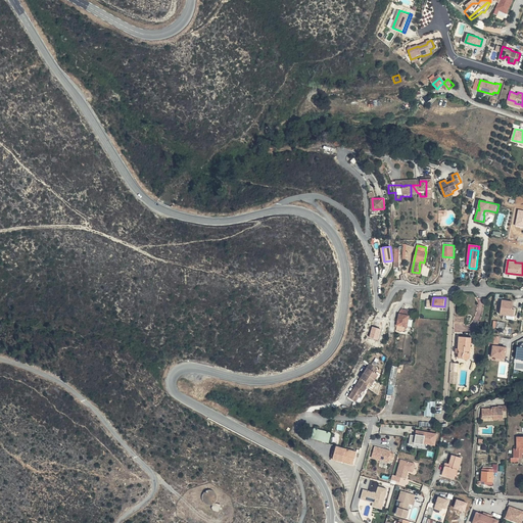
[(514,300),(502,299),(501,314),(514,315),(515,308),(513,307),(514,300)]
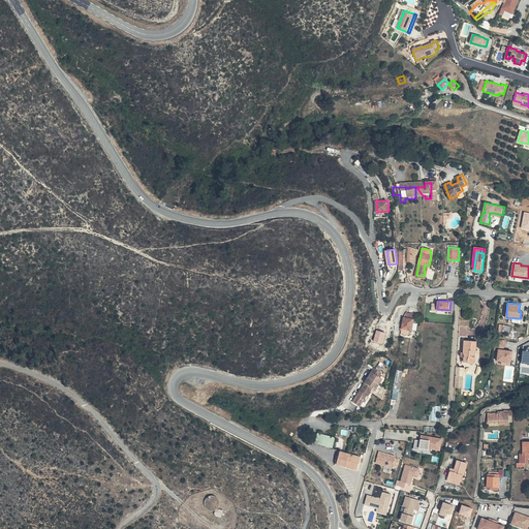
[(414,325),(404,323),(402,335),(403,335),(402,340),(412,342),(412,341),(414,325)]
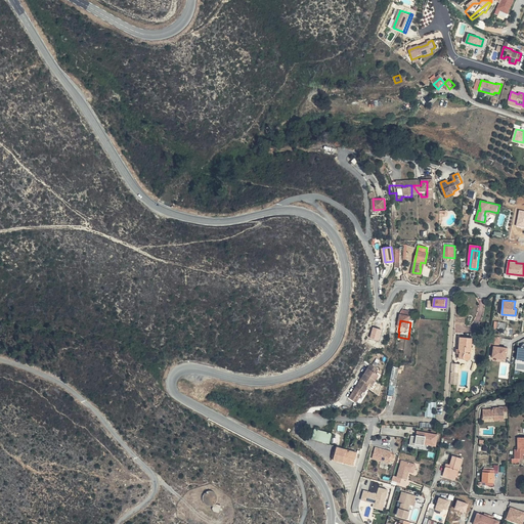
[(472,337),(461,336),(460,347),(462,347),(461,356),(465,356),(467,359),(469,360),(470,359),(471,358),(472,356),(471,354),(470,352),(470,351),(470,347),(472,346),(472,337)]
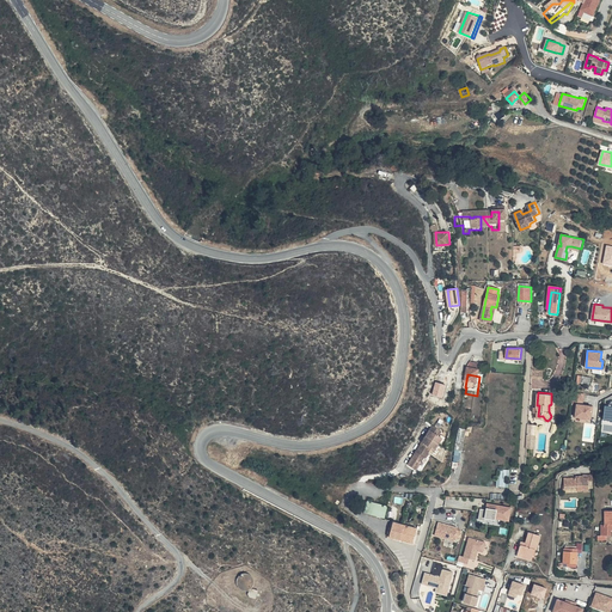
[(574,392),(573,403),(577,403),(585,404),(586,393),(574,392)]
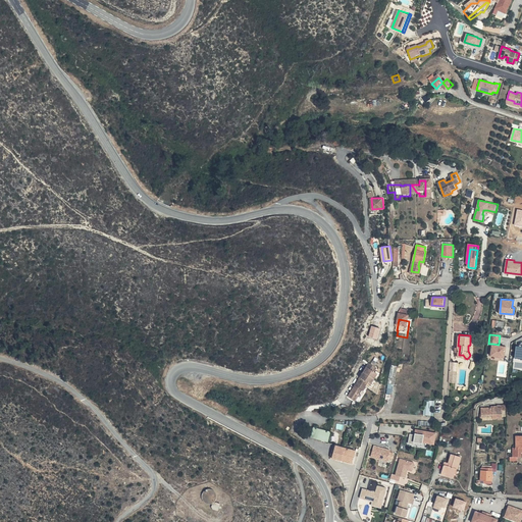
[(499,345),(492,344),(490,356),(505,357),(506,346),(499,345)]
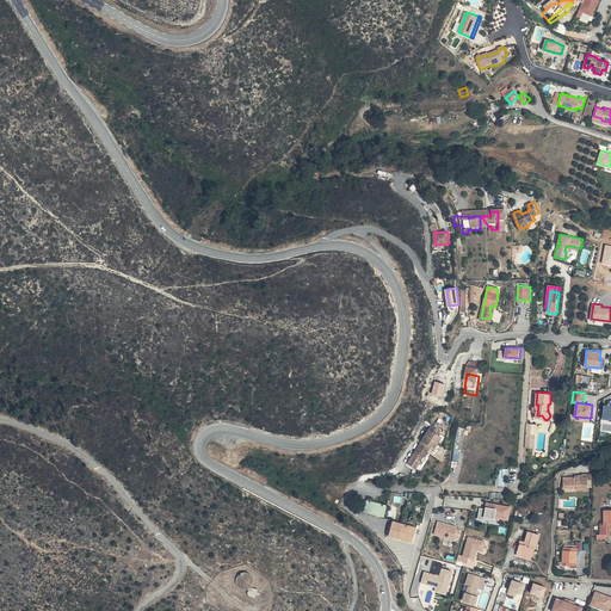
[(528,424),(525,446),(534,448),(536,424),(528,424)]
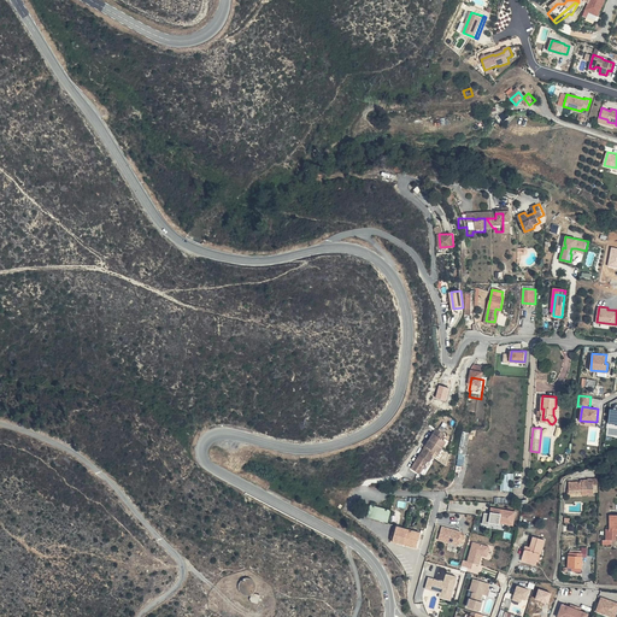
[(445,435),(436,429),(433,434),(409,468),(417,474),(425,460),(427,462),(430,457),(433,452),(438,454),(441,450),(442,447),(446,442),(442,441),(441,440),(442,438),(445,435)]
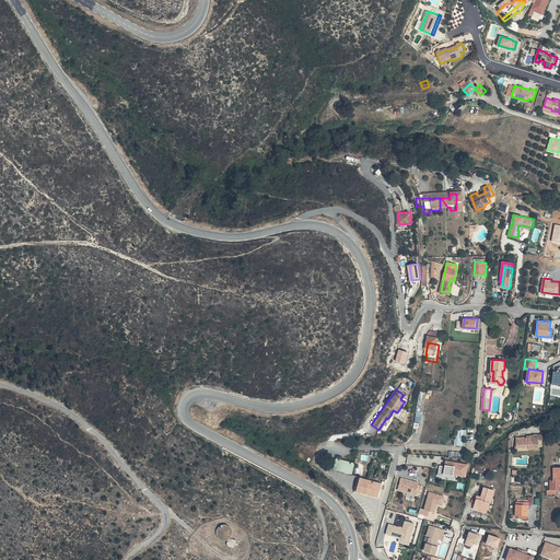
[(416,416),(422,417),(427,393),(420,392),(416,416)]
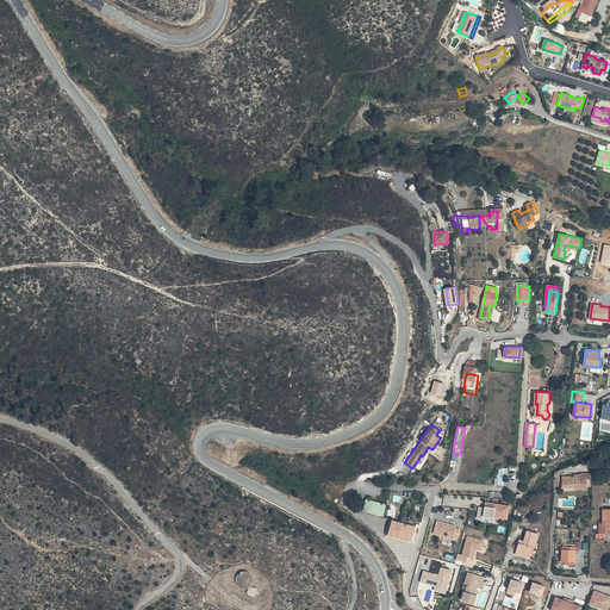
[(496,467),(496,485),(509,485),(509,467),(496,467)]
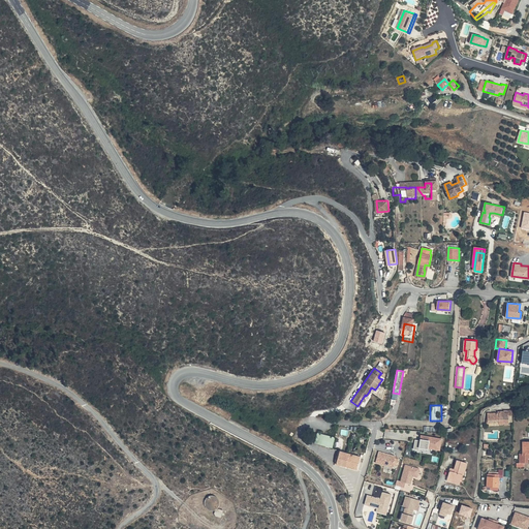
[(510,425),(509,412),(505,413),(503,413),(498,413),(494,412),(489,413),(489,419),(493,418),(504,418),(504,424),(504,425),(510,425)]
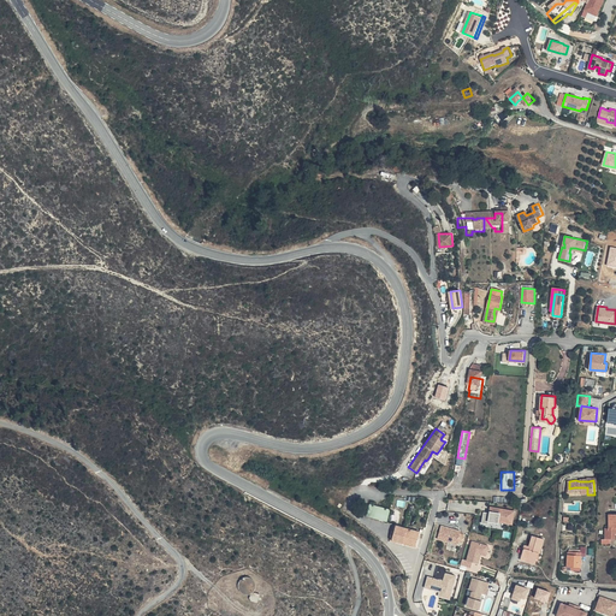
[(383,515),(388,516),(389,510),(369,505),(368,509),(383,515)]
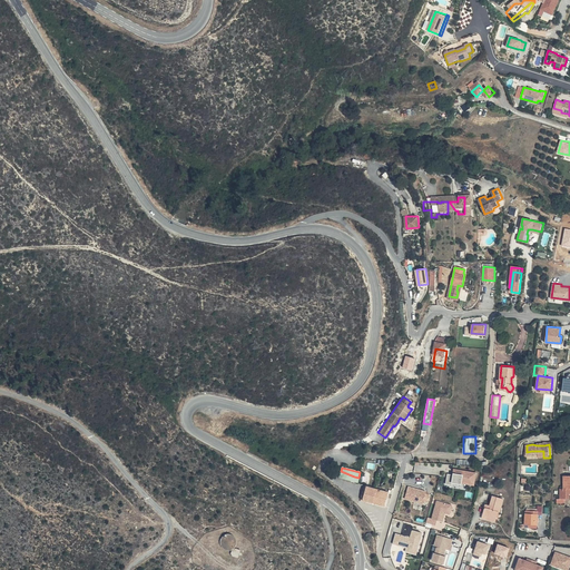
[(474,472),(460,469),(459,473),(454,472),(454,474),(449,473),(446,483),(453,484),(453,481),(462,483),(462,481),(474,483),(475,475),(473,475),(474,472)]
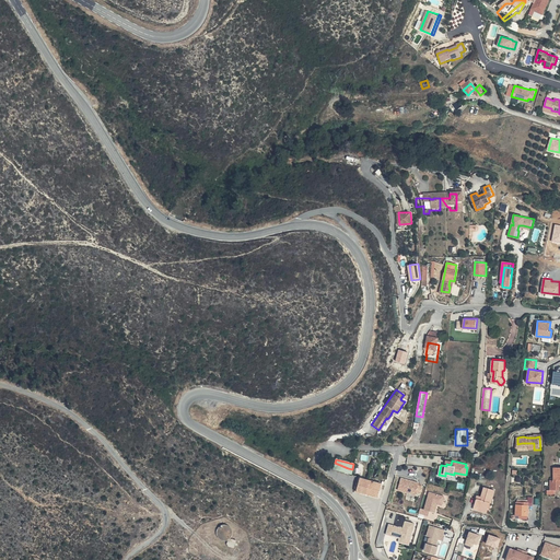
[(351,474),(352,469),(348,468),(335,463),(333,469),(351,474)]
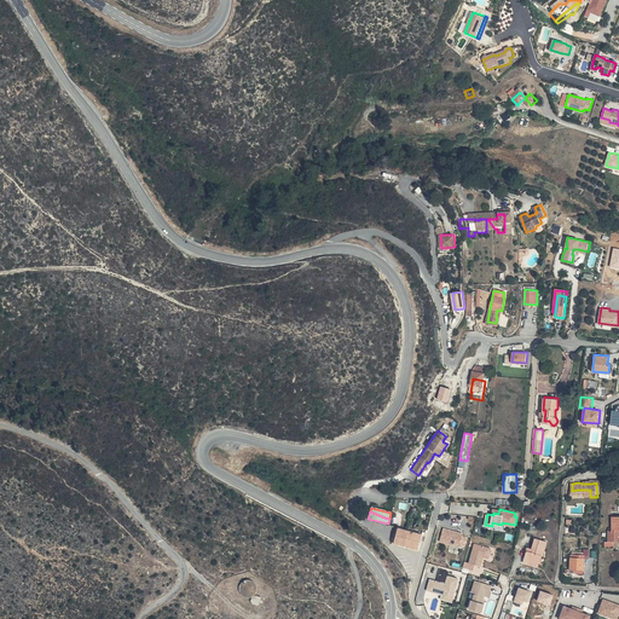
[(422,534),(398,527),(394,543),(418,549),(422,534)]
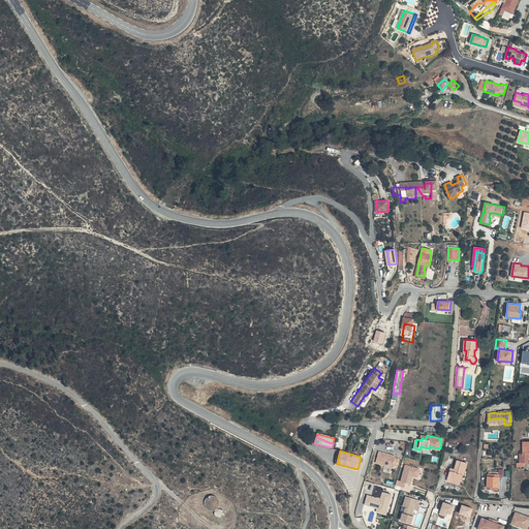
[(379,450),(376,462),(393,466),(393,465),(397,466),(399,458),(396,457),(396,456),(379,450)]
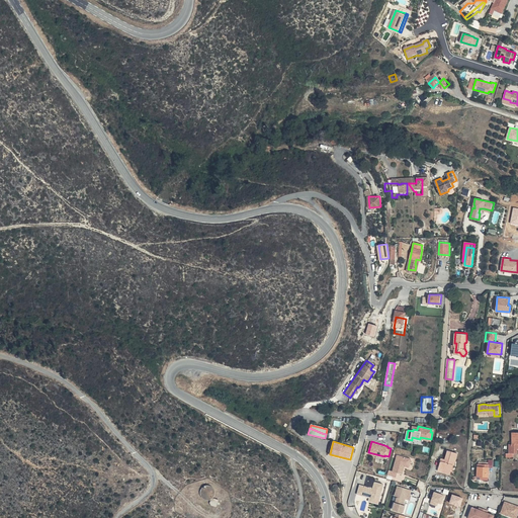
[(512,453),(512,444),(507,444),(504,444),(503,453),(500,453),(500,458),(507,458),(507,454),(512,453)]
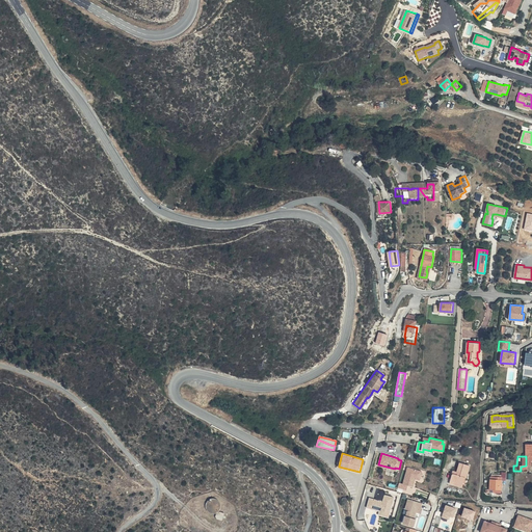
[(471,466),(459,462),(456,474),(452,473),(450,478),(454,479),(454,481),(463,484),(466,478),(468,478),(471,466)]
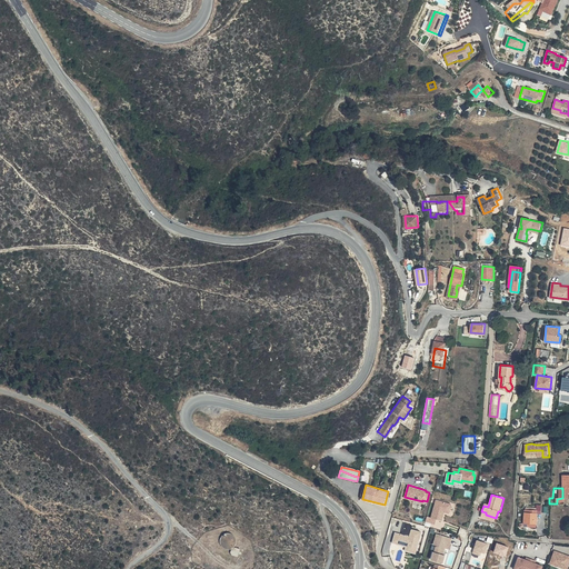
[(427,515),(426,525),(442,528),(445,511),(450,512),(452,502),(436,499),(432,516),(427,515)]
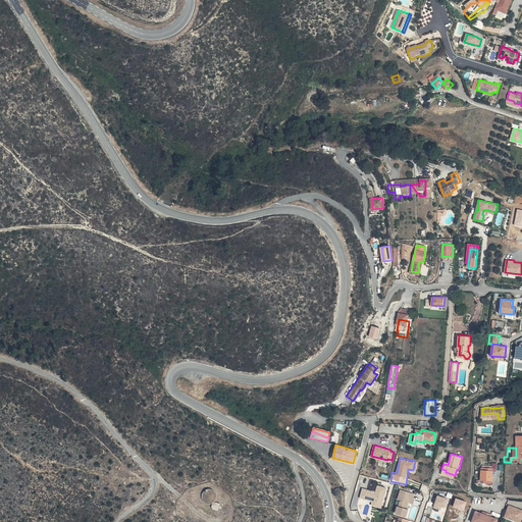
[(491,480),(492,469),(487,468),(487,470),(482,470),(481,470),(481,479),(485,479),(491,480)]
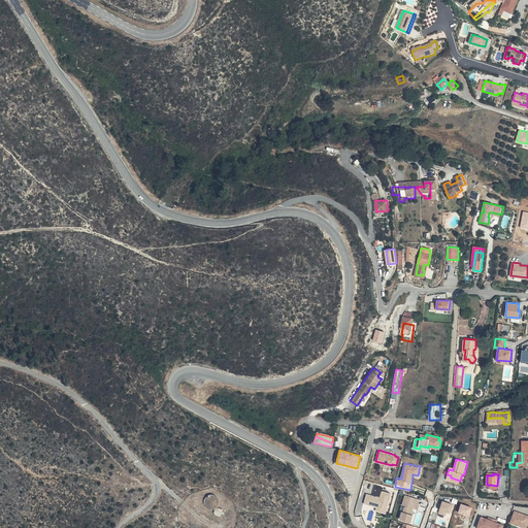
[(374,495),(366,493),(364,504),(377,506),(376,510),(387,514),(392,490),(375,486),(374,495)]
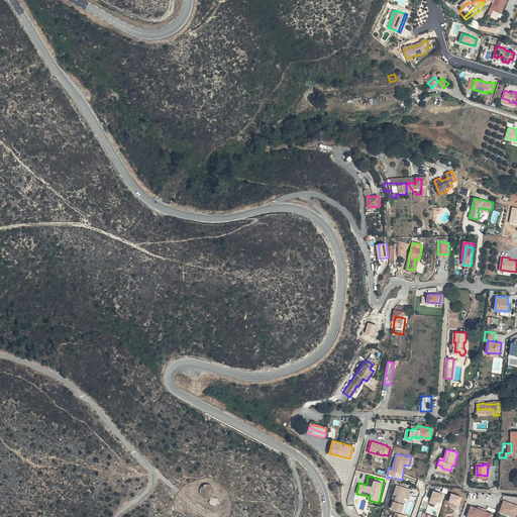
[(203,491),(204,497),(209,501),(216,500),(219,495),(218,489),(213,485),(207,486),(203,491)]
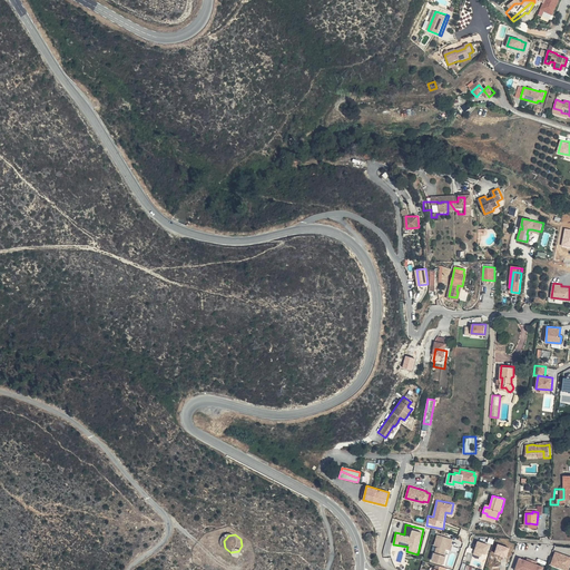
[(443,543),(433,540),(430,551),(433,552),(431,559),(430,558),(428,567),(439,569),(441,561),(440,561),(441,557),(439,557),(440,554),(441,554),(443,550),(441,549),(443,543)]
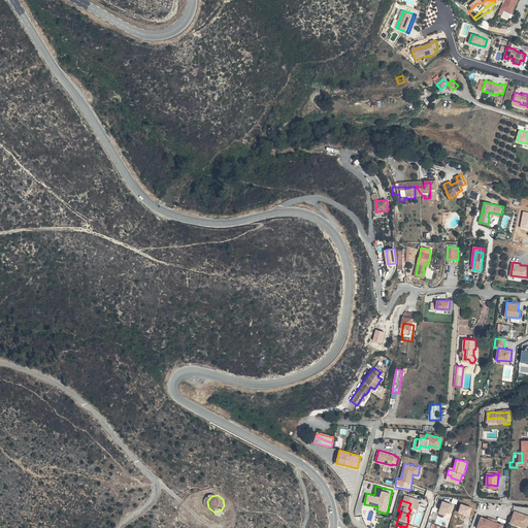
[(451,513),(453,504),(443,501),(439,513),(446,515),(447,512),(451,513)]
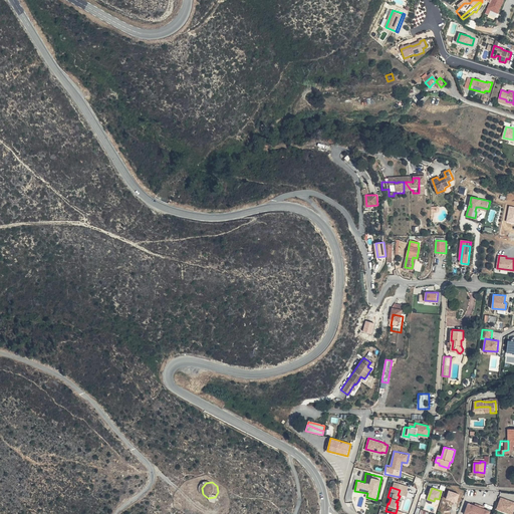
[(513,501),(501,497),(497,508),(513,513),(513,510),(513,501)]
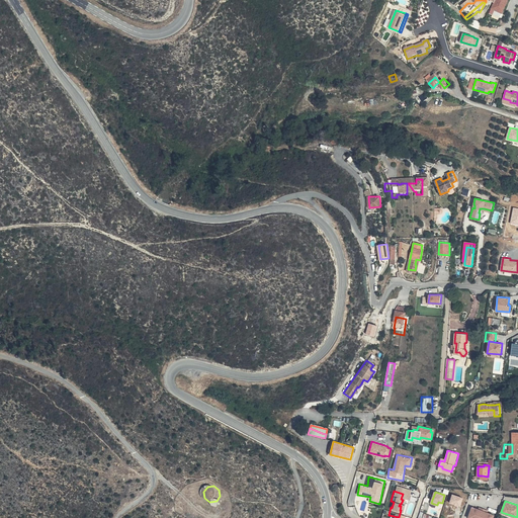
[(480,509),(472,507),(469,517),(470,517),(493,517),(495,515),(488,512),(480,509)]
